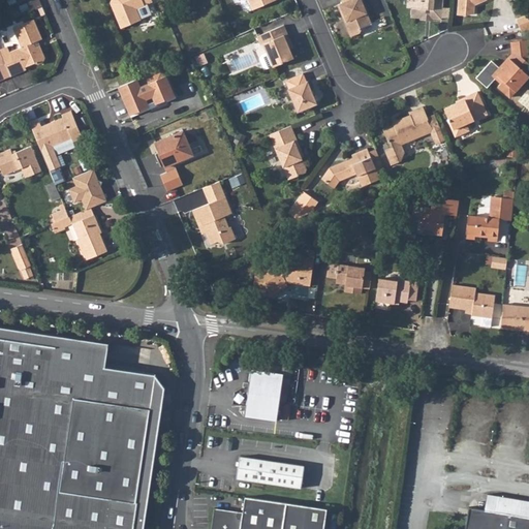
[(141,20),(135,8),(152,2),(151,0),(111,0),(111,3),(121,28),(141,20)]
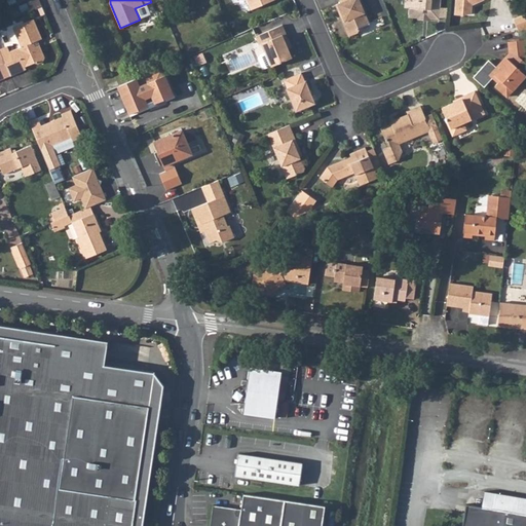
[(248,0),(252,8),(273,0),(248,0)]
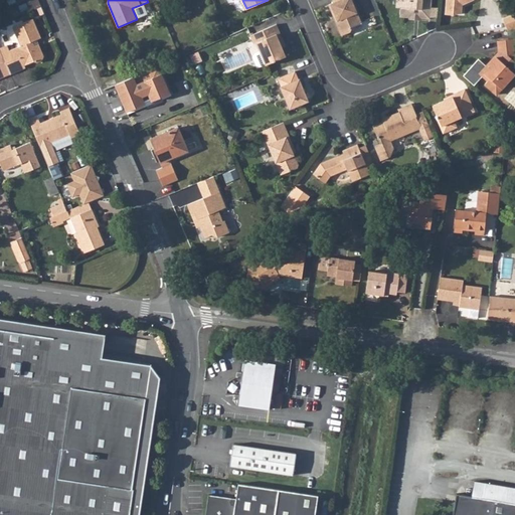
[(333,12),(336,19),(333,20),(339,35),(351,31),(352,26),(361,22),(351,0),(331,0),(333,3),(325,6),(329,13),(333,12)]
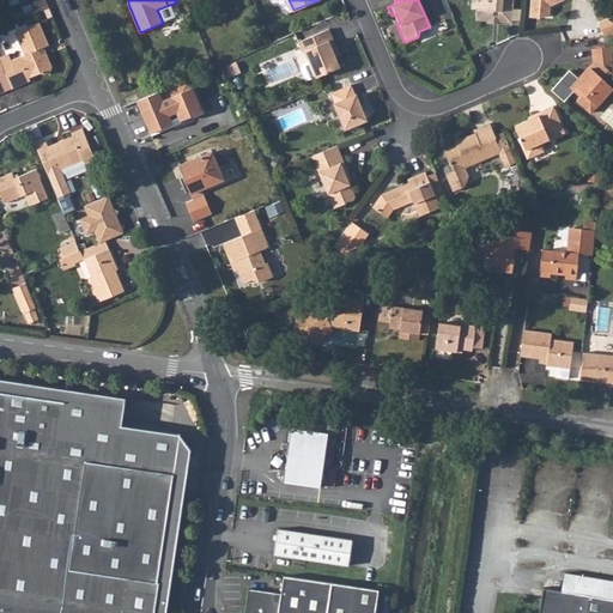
[(511,0),(469,0),(469,7),(475,7),(475,18),(487,20),(495,14),(497,14),(498,19),(501,20),(509,22),(510,19),(511,8),(511,0)]
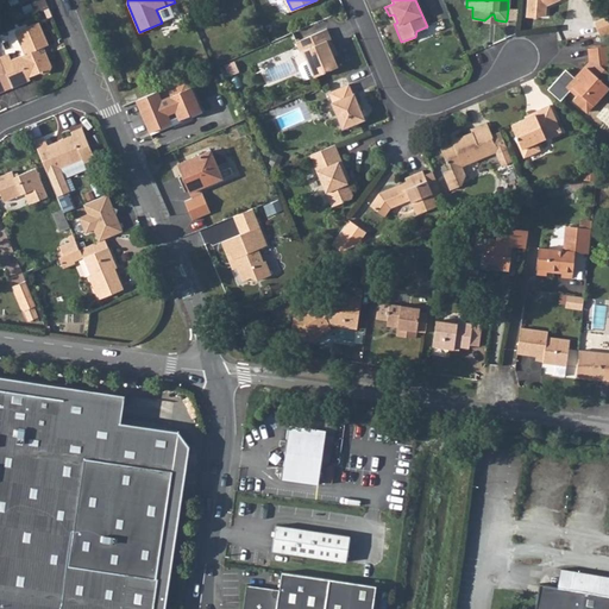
[(526,0),(526,16),(535,17),(535,14),(544,16),(545,7),(559,0),(526,0)]
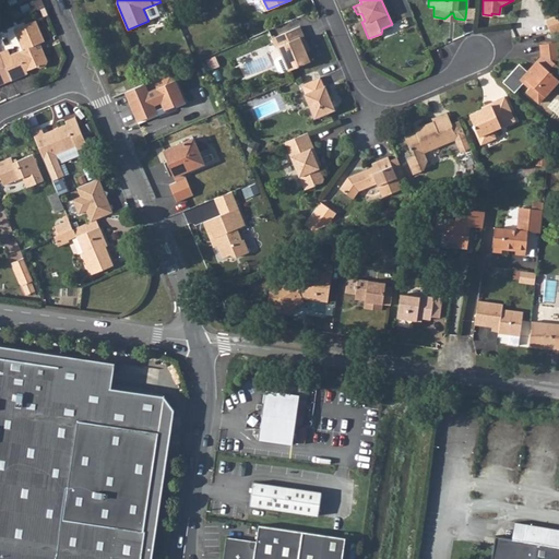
[(475,9),(466,8),(465,18),(474,19),(475,9)]
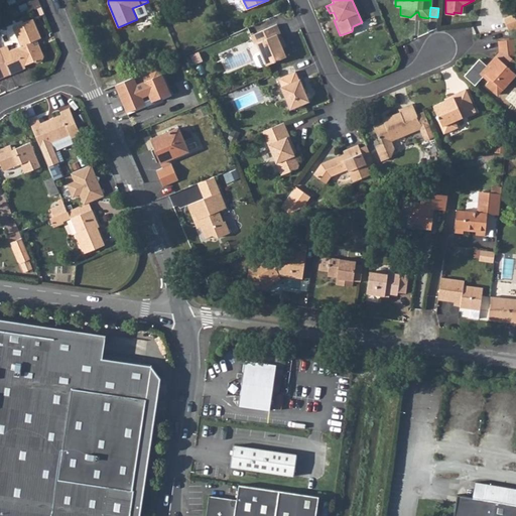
[(515,11),(503,18),(508,29),(515,28),(515,11)]
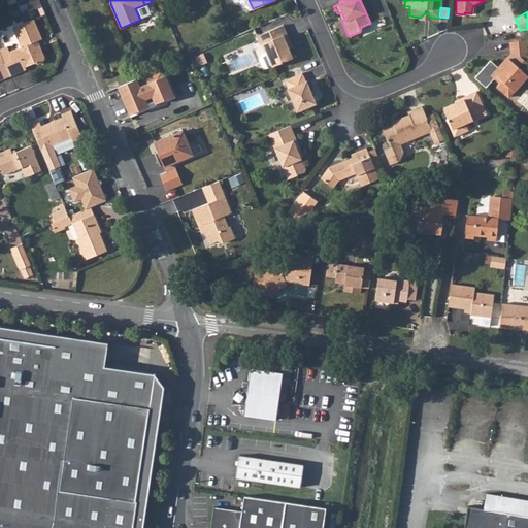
[(25,67),(24,64),(32,60),(36,62),(38,62),(40,62),(41,60),(40,56),(35,43),(40,41),(34,29),(31,19),(11,26),(19,44),(8,50),(6,43),(0,45),(0,53),(3,60),(5,64),(10,61),(14,71),(25,67)]
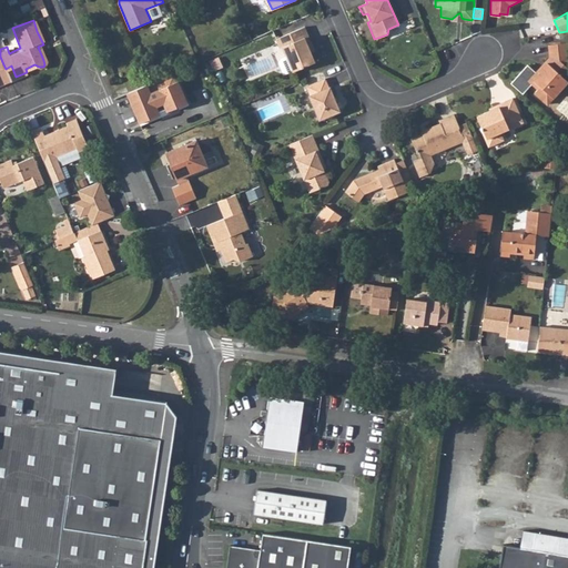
[(304,26),(274,38),(279,48),(281,47),(284,57),(277,59),(276,62),(282,74),(291,71),(313,62),(306,47),(310,46),(305,37),(308,36),(304,26)]
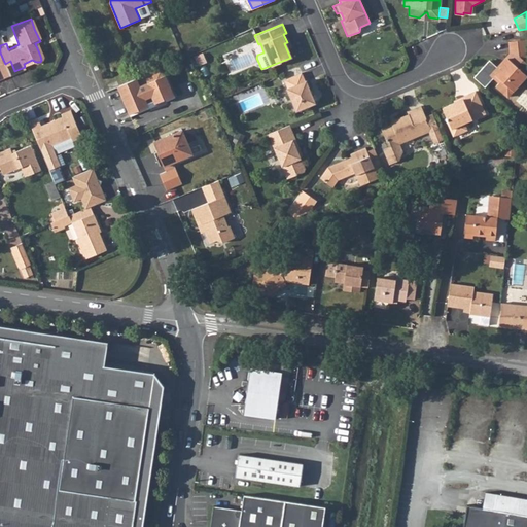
[(498,67),(496,65),(489,72),(497,80),(493,84),(506,95),(516,86),(516,81),(525,72),(526,73),(526,63),(524,60),(526,57),(526,40),(526,38),(510,40),(511,54),(498,67)]
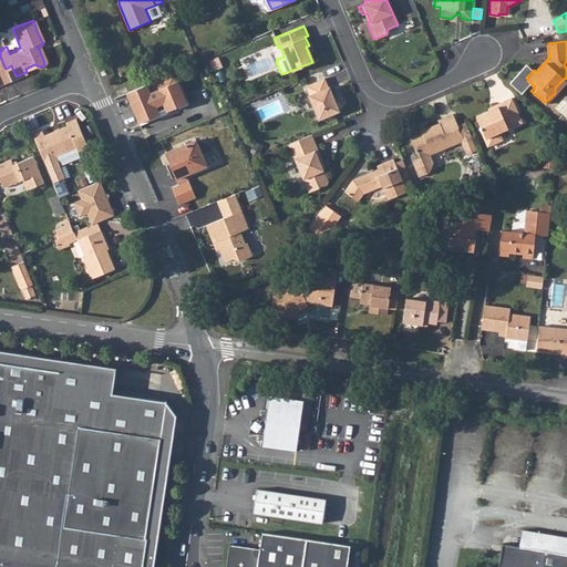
[(6,69),(3,64),(0,65),(0,81),(1,83),(10,80),(10,79),(6,69)]
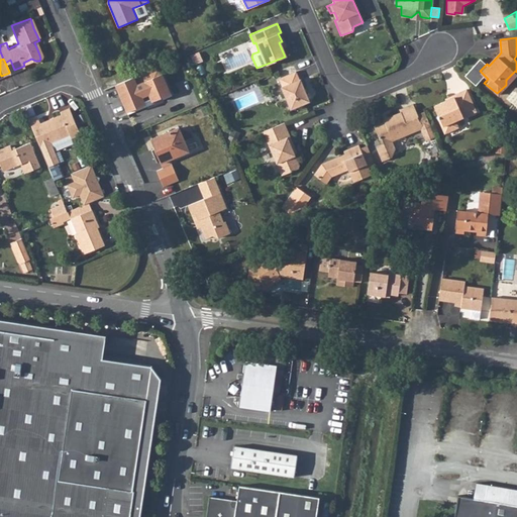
[(5,63),(9,72),(14,70),(10,60),(5,63)]
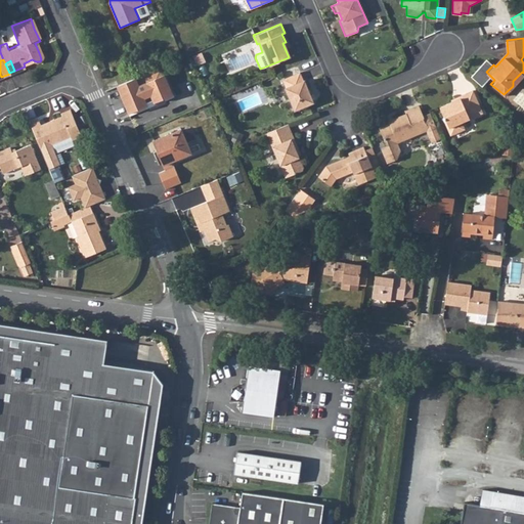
[(175,94),(167,74),(141,84),(138,77),(119,86),(131,114),(150,105),(148,98),(153,96),(156,102),(175,94)]
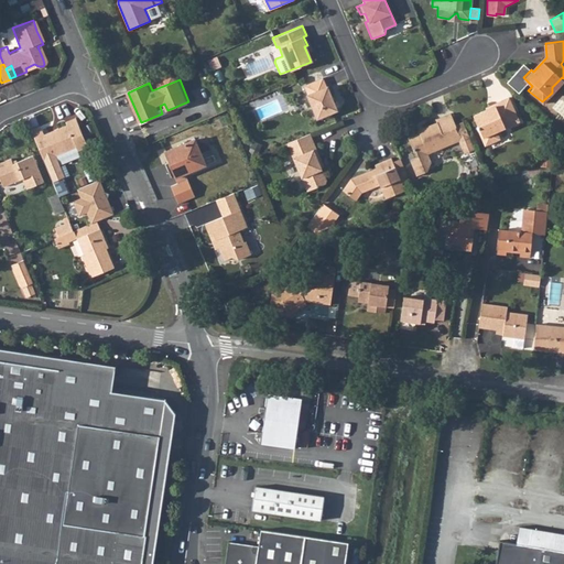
[(305,97),(316,119),(321,118),(324,120),(333,117),(334,112),(338,111),(328,87),(326,88),(323,79),(305,87),(310,96),(305,97)]
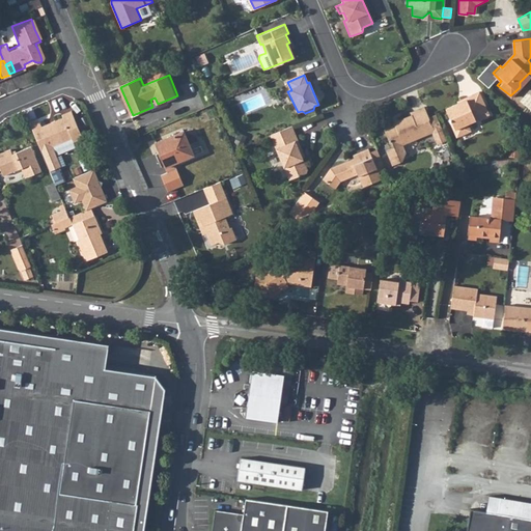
[(450,118),(447,119),(455,137),(471,131),(468,124),(476,121),(475,117),(488,112),(479,90),(466,96),(468,101),(458,105),(457,103),(446,108),(450,118)]
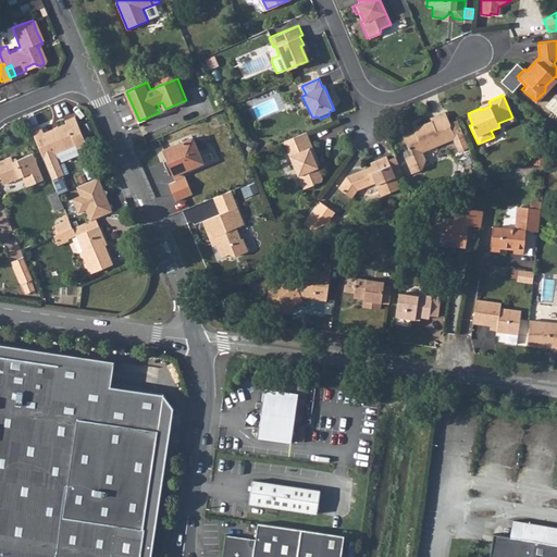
[(481,110),(491,106),(489,101),(479,104),(480,108),(481,110)]
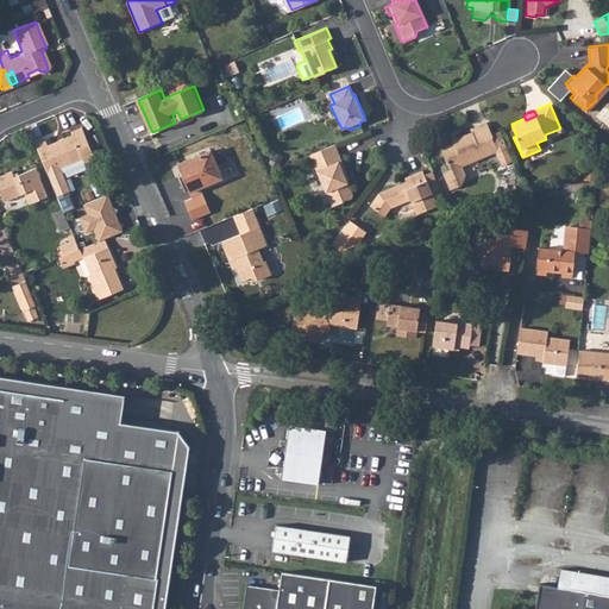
[(69,131),(35,145),(45,169),(55,193),(68,187),(57,164),(80,155),(82,159),(93,155),(80,123),(69,129),(69,131)]
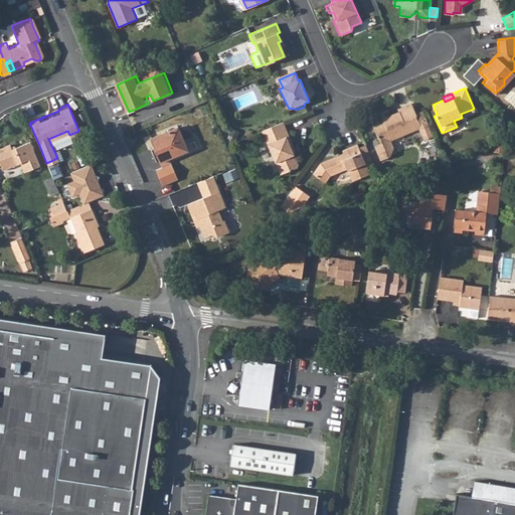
[(434,137),(423,112),(416,115),(412,104),(398,110),(399,112),(387,117),(388,120),(373,126),(380,144),(375,147),(381,161),(390,157),(394,149),(391,141),(419,129),(424,141),(434,137)]
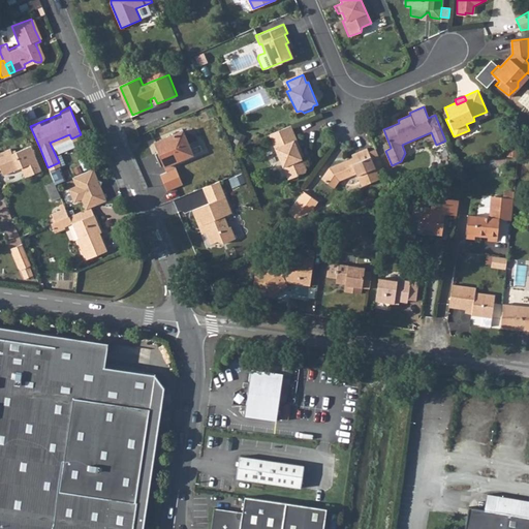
[(307,173),(302,160),(299,153),(302,151),(291,126),(270,135),(289,180),(307,173)]
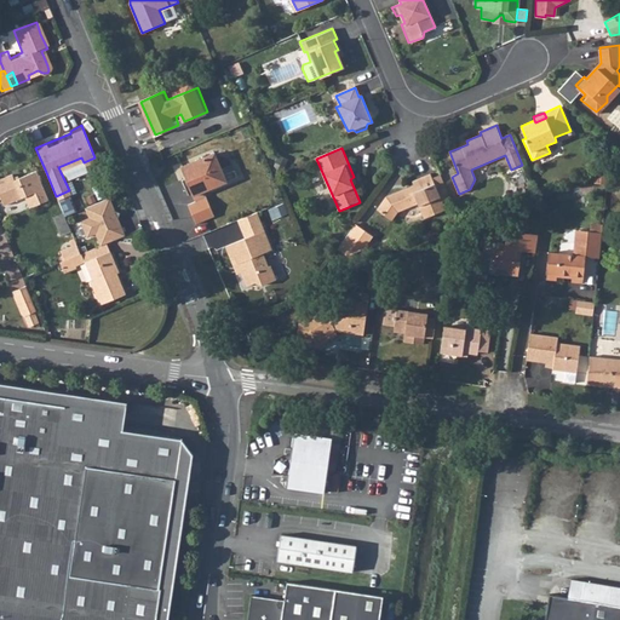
[(214,151),(182,166),(187,177),(182,179),(189,194),(193,191),(194,195),(241,173),(237,166),(235,168),(231,162),(220,167),(214,151)]
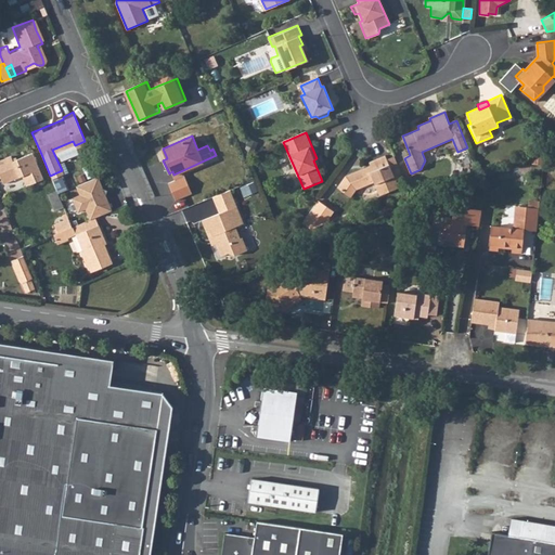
[(0,175),(2,181),(22,172),(27,182),(42,176),(31,150),(12,158),(10,153),(0,157),(0,175)]
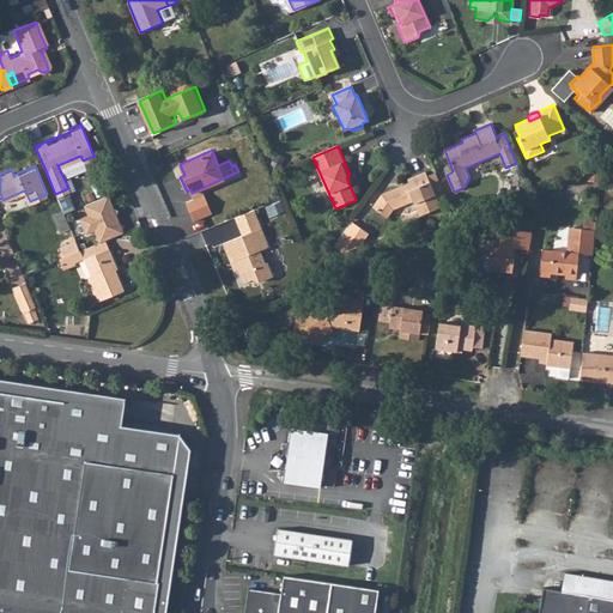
[(444,194),(435,173),(428,176),(437,198),(444,194)]
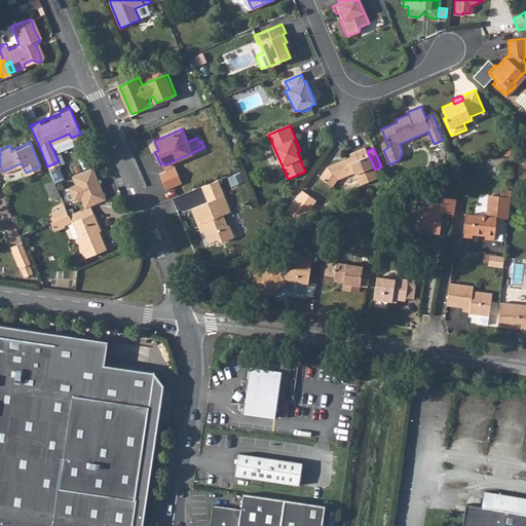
[(349,155),(351,159),(326,171),(320,180),(332,189),(338,180),(354,174),(360,185),(378,177),(375,170),(367,151),(365,149),(349,155)]
